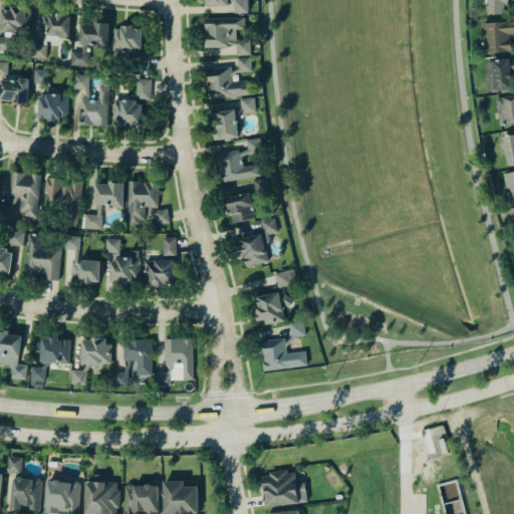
[(249,13),(248,0),(235,0),(235,13),(249,13)]
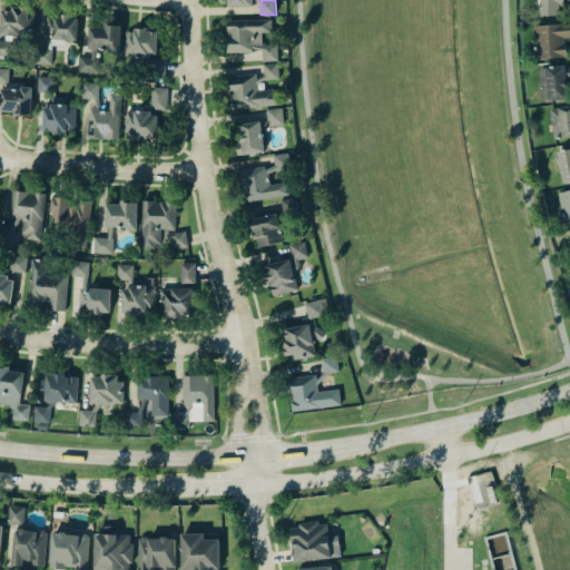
[(540,0),(564,0),(564,6),(560,6),(560,13),(540,13),(540,0)]
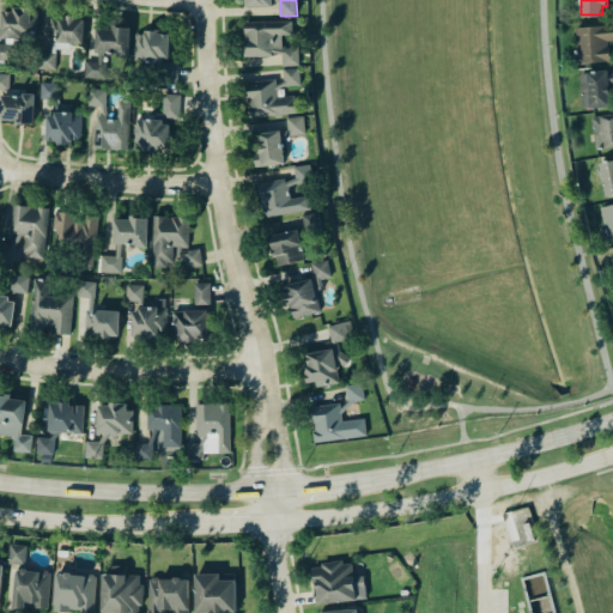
[(1,8),(1,34),(37,35),(37,18),(31,18),(31,8),(1,8)]
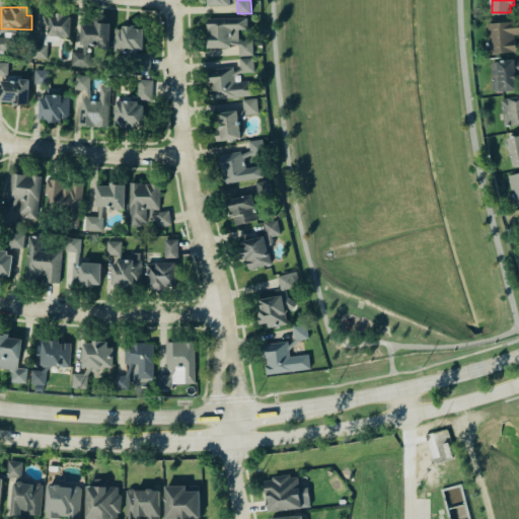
[(71,14),(45,14),(45,36),(71,36),(71,14)]
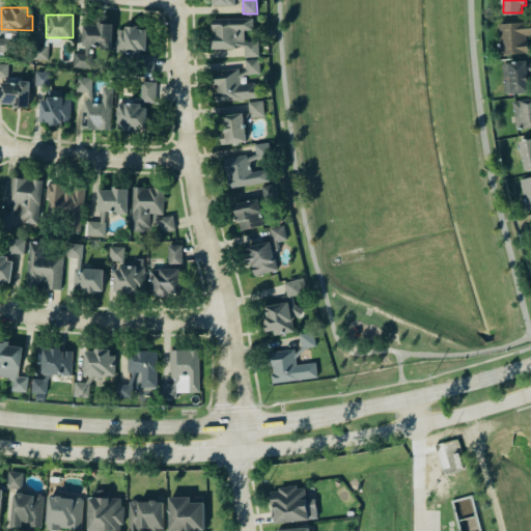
[(212,19),(212,49),(244,48),(245,57),(259,57),(259,40),(244,40),(244,30),(253,30),(253,18),(212,19)]
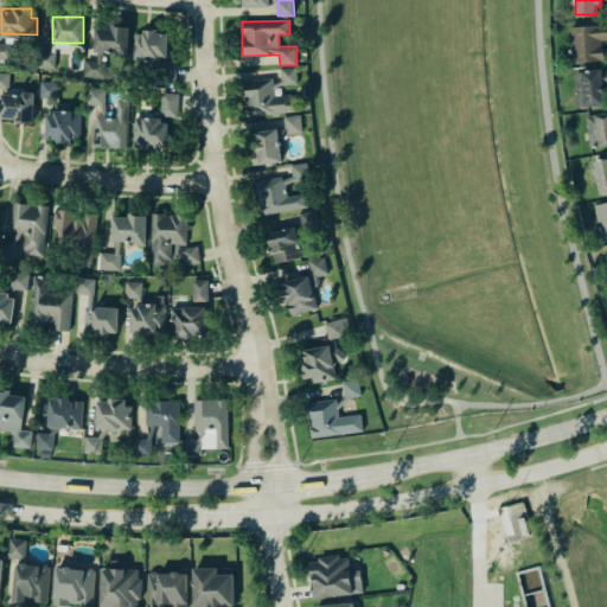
[(572,62),(569,61),(569,56),(570,55),(568,26),(585,24),(606,23),(606,39),(601,39),(601,45),(604,45),(605,59),(572,62)]
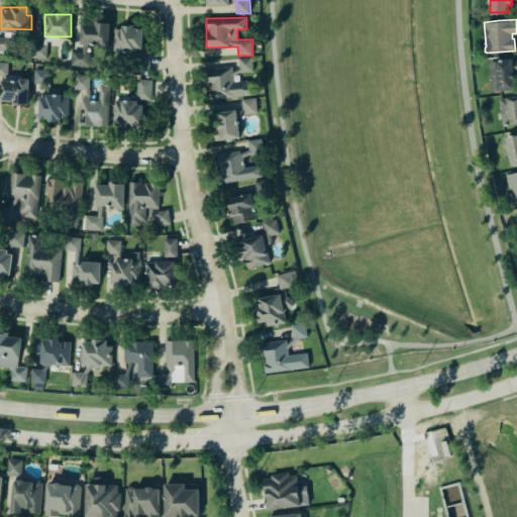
[(113,52),(129,53),(129,68),(149,69),(150,53),(142,53),(143,27),(114,26),(113,52)]
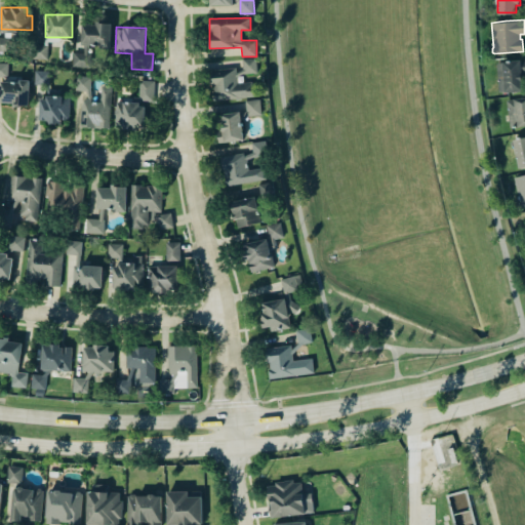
[(34,58),(47,59),(47,45),(34,45),(34,58)]
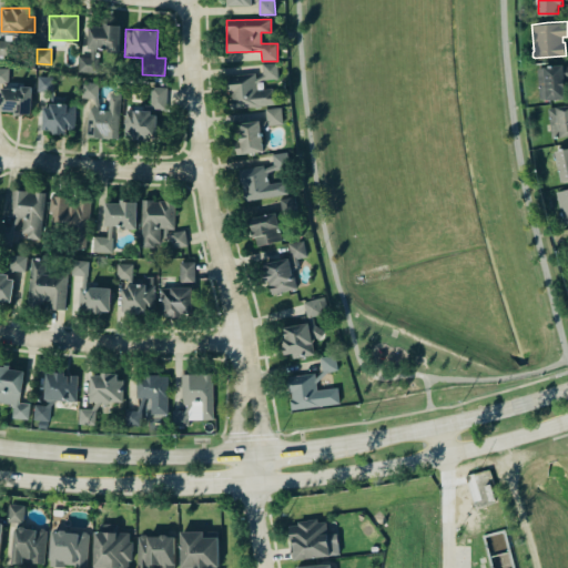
[(98,73),(98,57),(79,57),(79,73),(98,73)]
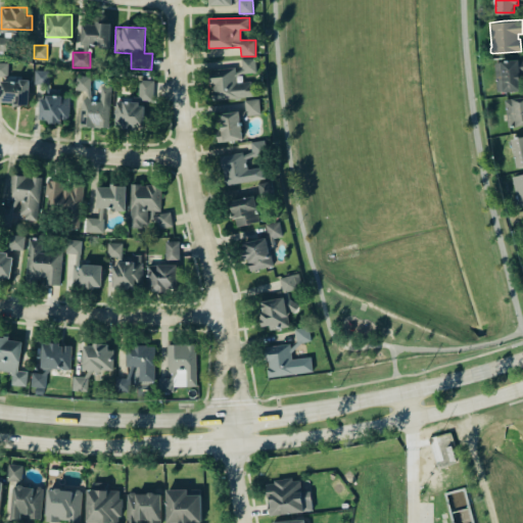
[(241,74),(256,73),(256,57),(240,58),(241,74)]
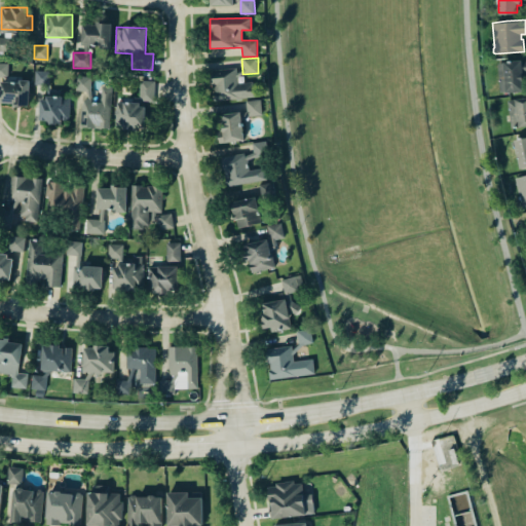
[(496,62),(502,62),(502,60),(509,60),(509,59),(512,58),(512,60),(521,59),(521,60),(525,59),(525,73),(522,73),(524,89),(499,91),(496,62)]
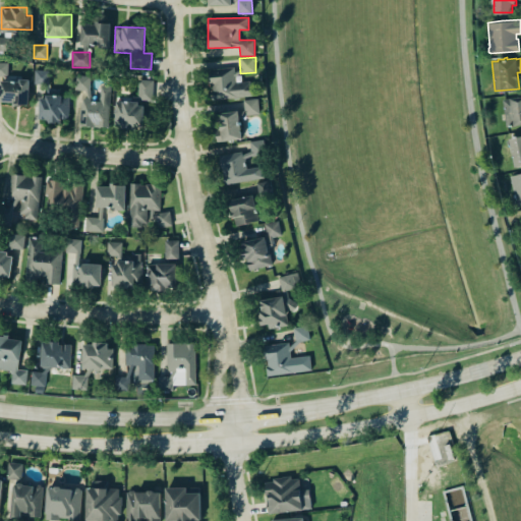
[(0,75),(7,76),(8,62),(0,62),(0,75)]
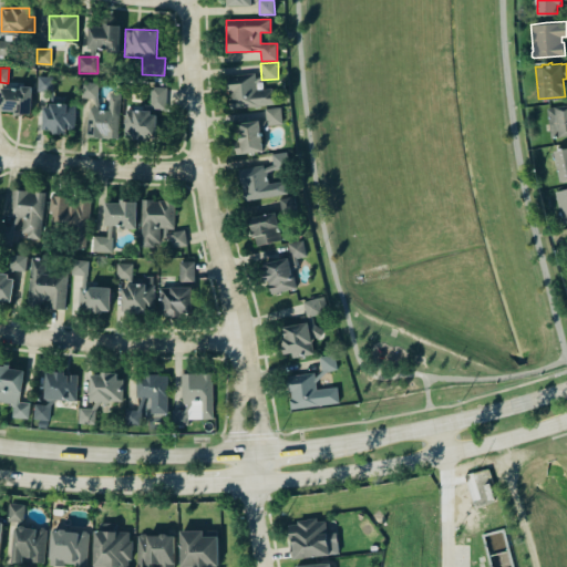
[(230,107),(278,105),(277,89),(256,90),(255,74),(229,75),(230,107)]
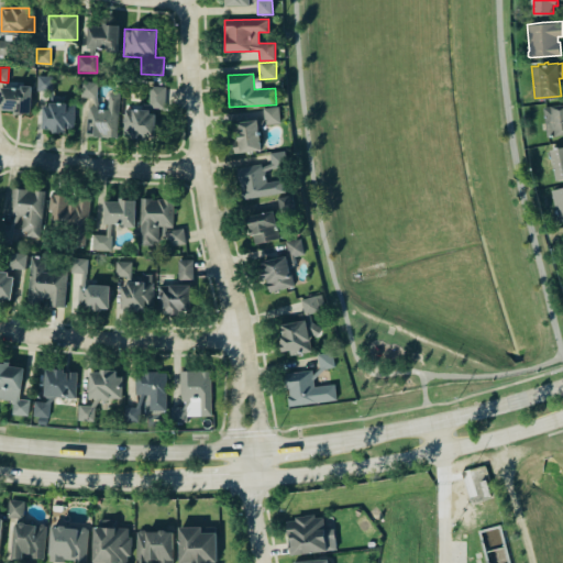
[(36,90),(53,91),(53,76),(37,76),(36,90)]
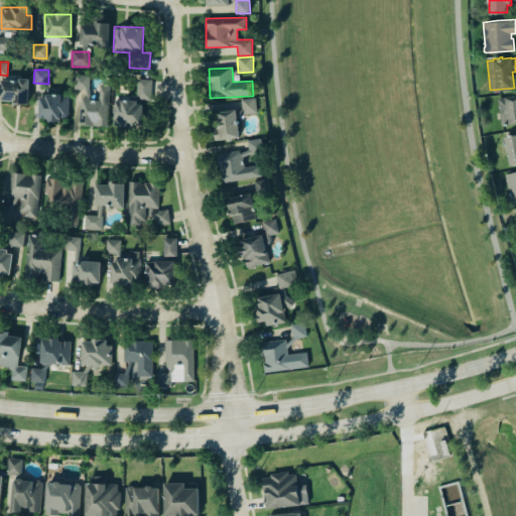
[(89,75),(75,75),(74,89),(89,89),(89,75)]
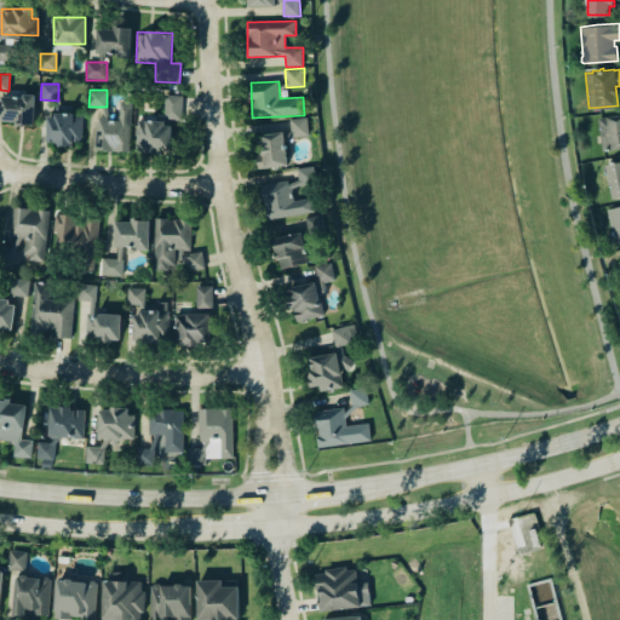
[(0,112),(0,122),(34,124),(34,92),(0,92),(0,112)]
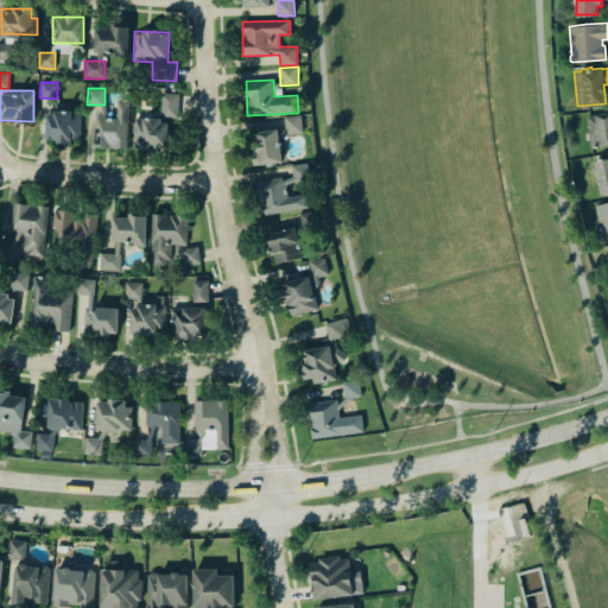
[(134,115),(134,149),(169,150),(169,120),(178,120),(179,93),(162,93),(162,116),(134,115)]
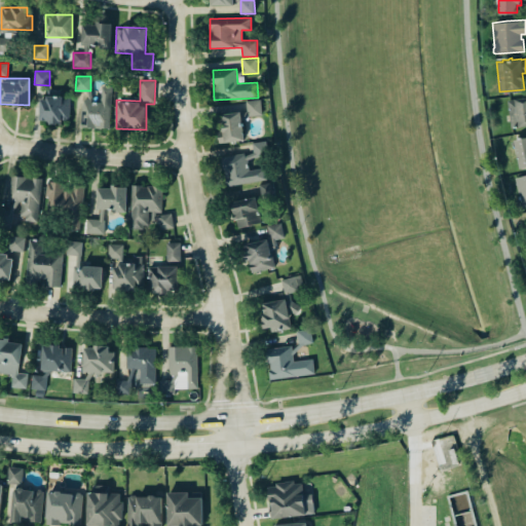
[(110,128),(111,86),(101,85),(101,101),(82,100),(81,127),(110,128)]
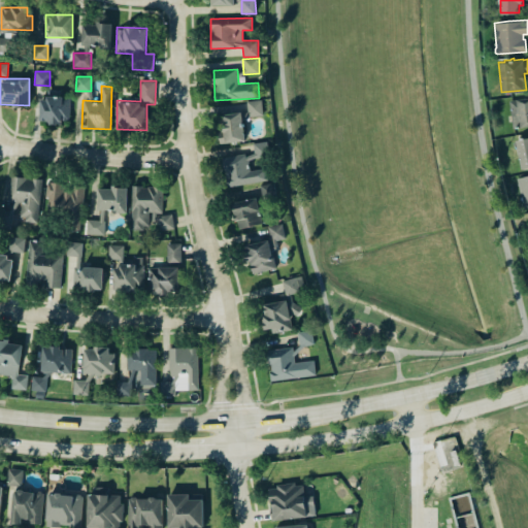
[(527,125),(513,127),(508,100),(527,96),(527,125)]
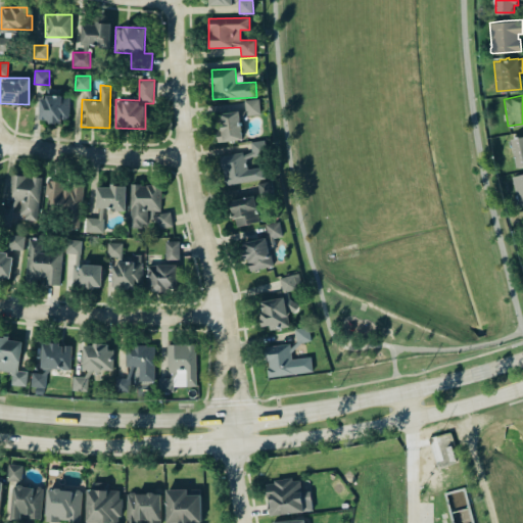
[(39,121),(68,122),(69,97),(40,96),(39,121)]
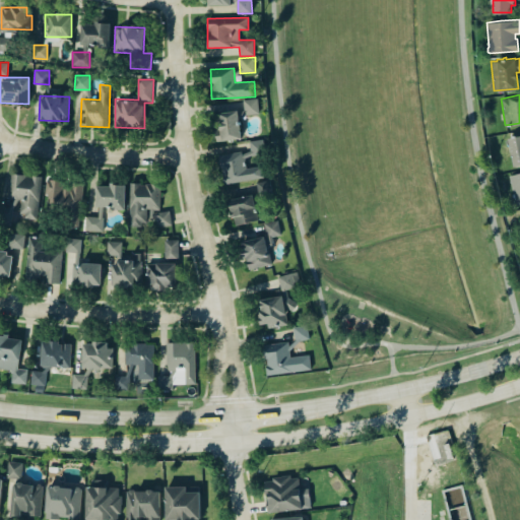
[(259,114),(258,99),(243,100),(244,115),(259,114)]
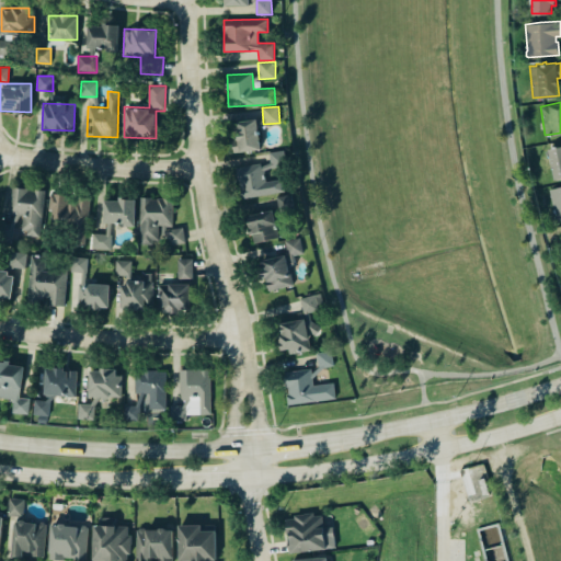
[(239,152),(261,149),(256,118),(233,123),(239,152)]
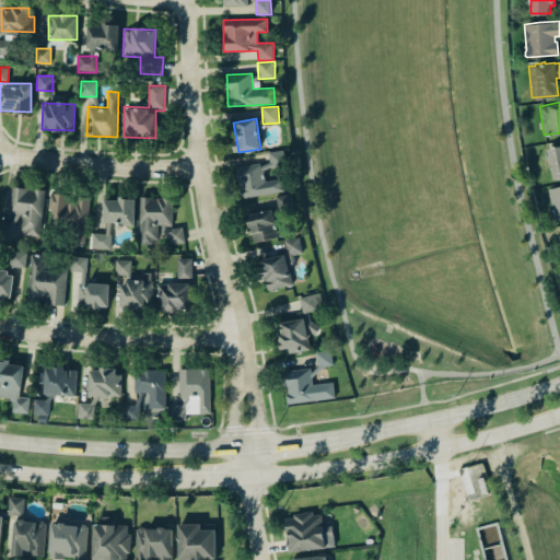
[(559,177),(553,178),(547,148),(559,144),(559,177)]
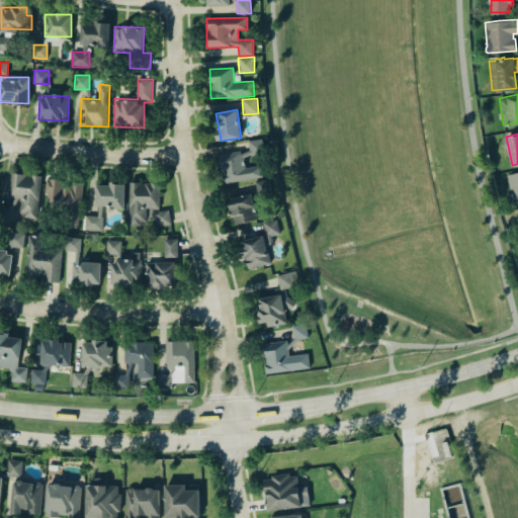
[(219,153),(222,182),(263,178),(261,165),(245,167),(244,158),(263,156),(262,139),(248,141),(249,151),(219,153)]
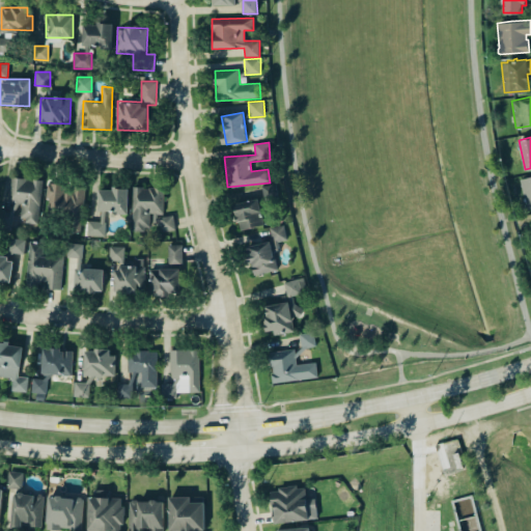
[(530,207),(525,210),(524,204),(525,201),(525,194),(523,194),(520,179),(530,175),(530,207)]
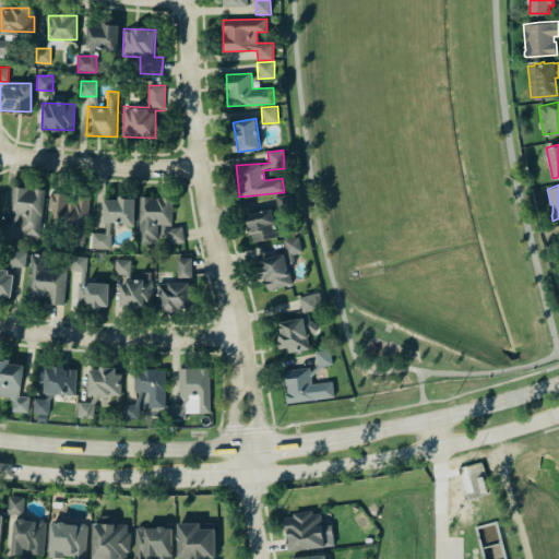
[(44,189),(12,187),(10,214),(11,214),(10,224),(0,223),(0,229),(0,241),(13,242),(14,215),(23,216),(22,233),(40,234),(44,189)]
